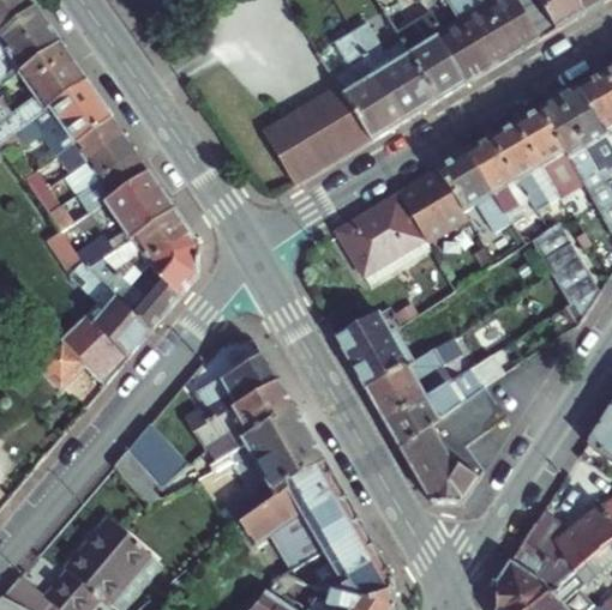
[(0,29),(35,5),(31,0),(0,0),(0,29)]
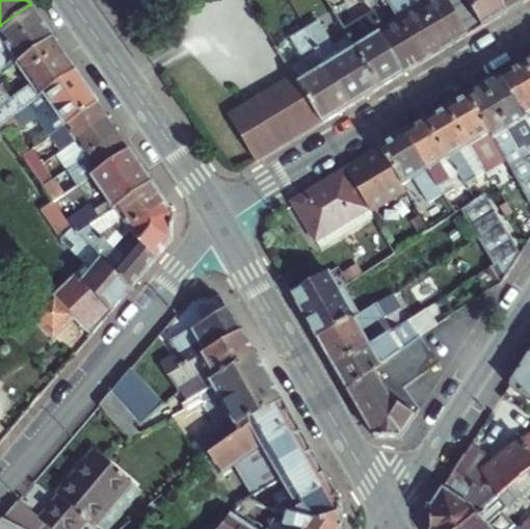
[(422,57),(444,45),(416,0),(387,0),(399,19),(422,57)]
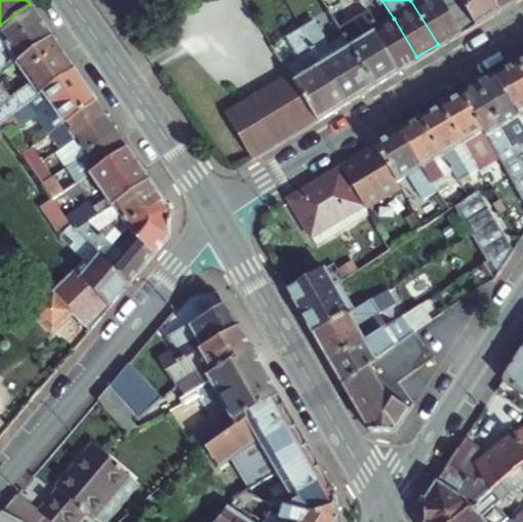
[(460,31),(441,0),(410,0),(438,44),(460,31)]
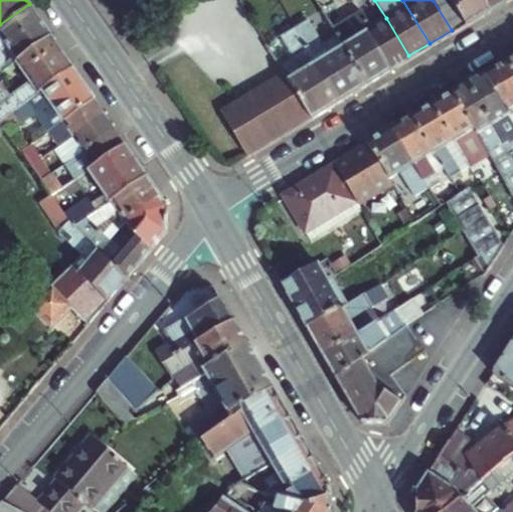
[(433,0),(452,30),(487,10),(483,0),(433,0)]
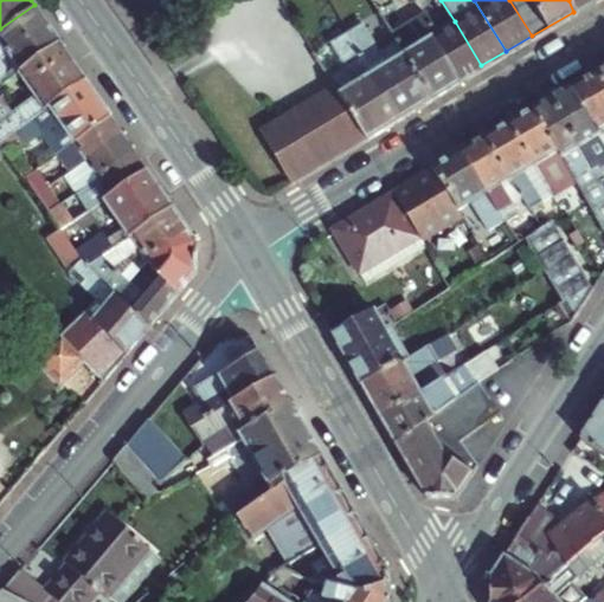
[(569,0),(573,12),(593,0),(569,0)]
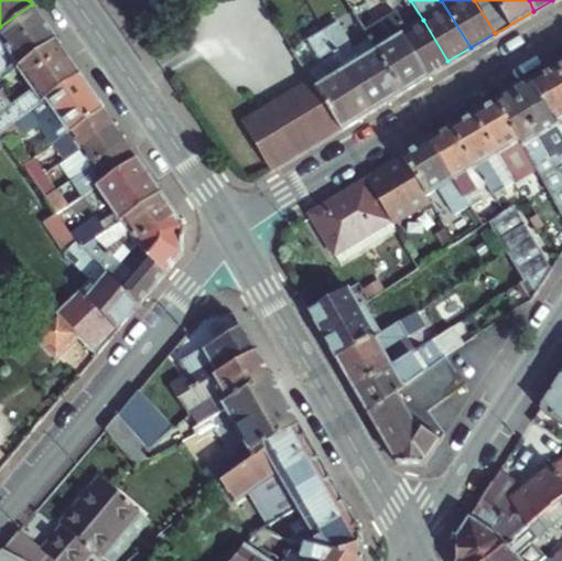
[(0,50),(43,20),(32,4),(0,27),(0,50)]
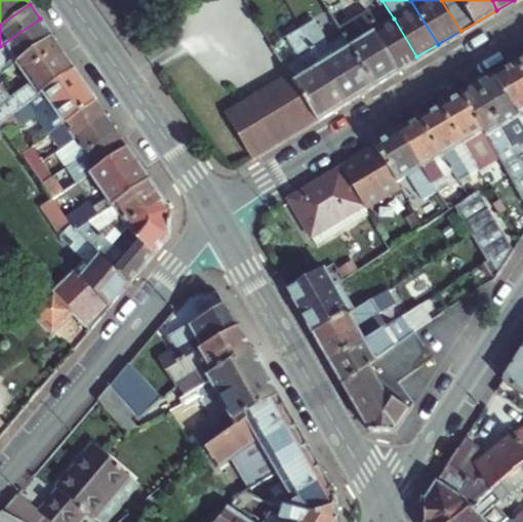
[(337,27),(342,33),(372,84),(416,56),(394,18),(378,28),(367,8),(337,27)]
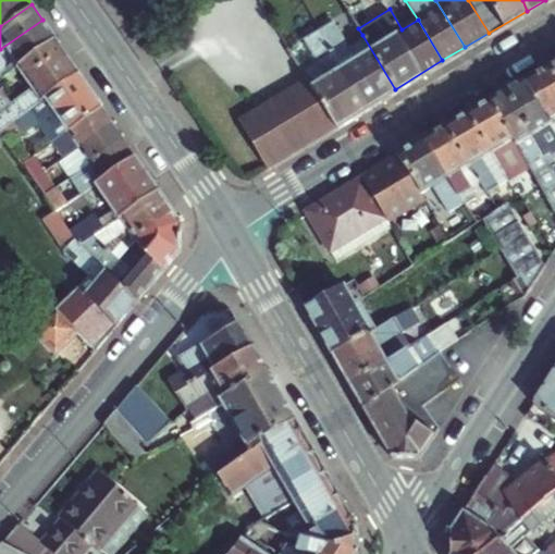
[(0,75),(15,64),(53,36),(42,20),(0,49),(0,75)]
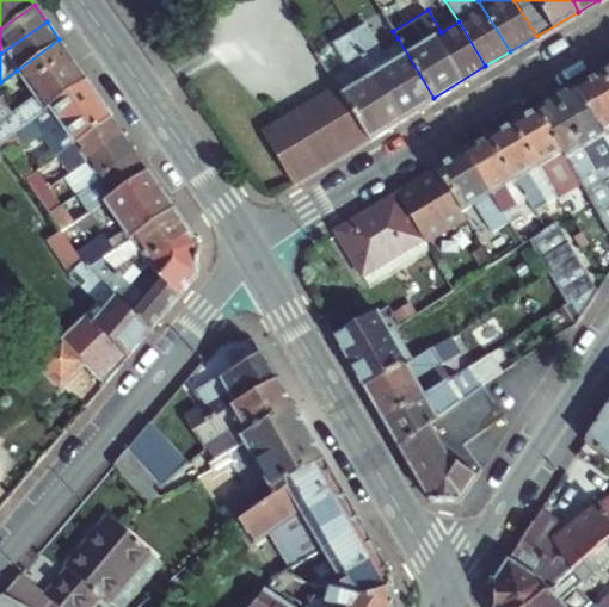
[(434,98),(398,38),(380,49),(364,22),(350,31),(401,118),(434,98)]
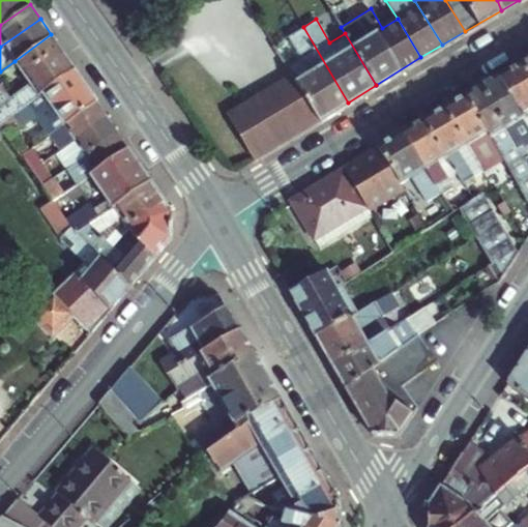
[(348,103),(303,27),(289,35),(311,71),(296,81),(318,118),(319,120),(348,103)]
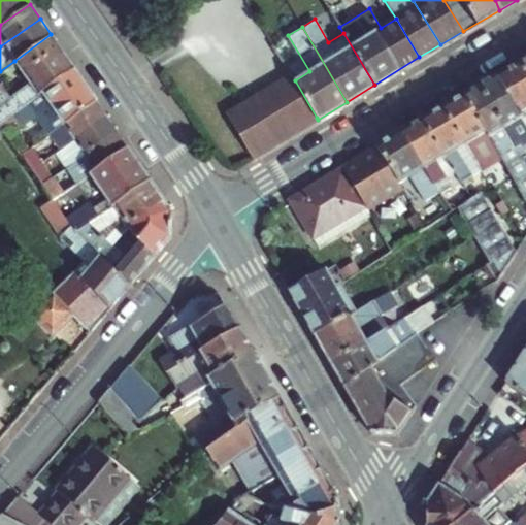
[(51,34),(14,61),(29,79),(9,94),(0,80),(0,120),(13,110),(73,68),(51,34)]
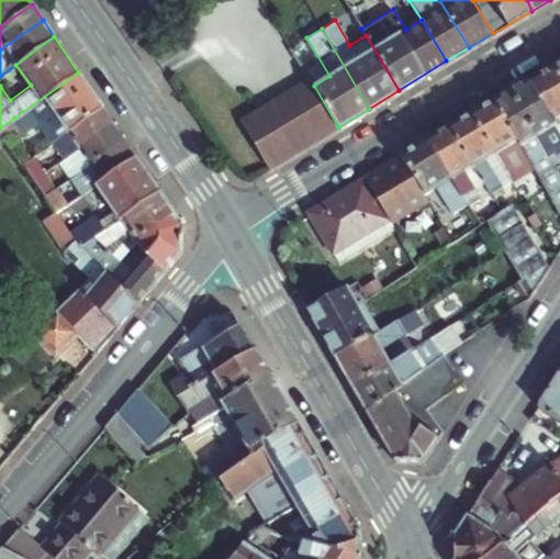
[(528,79),(559,133),(559,80),(551,66),(528,79)]
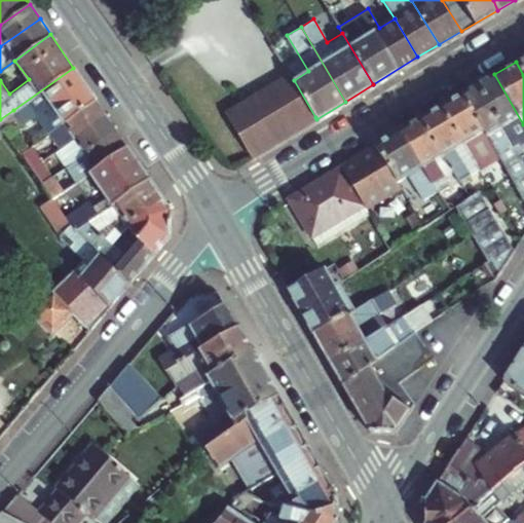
[(73,68),(13,110),(22,121),(35,112),(48,132),(95,99),(73,68)]
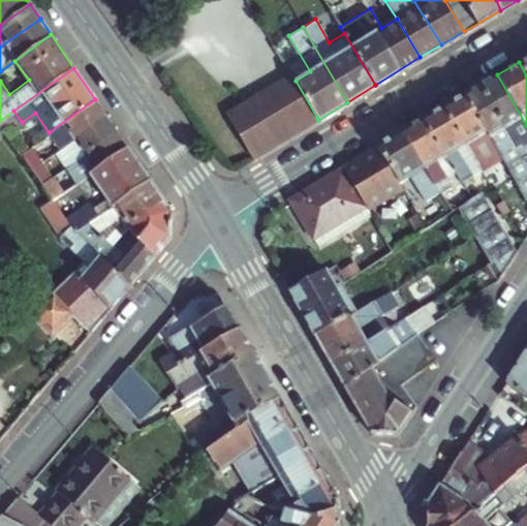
[(296,81),(290,72),(226,112),(253,156),(317,118),(296,81)]
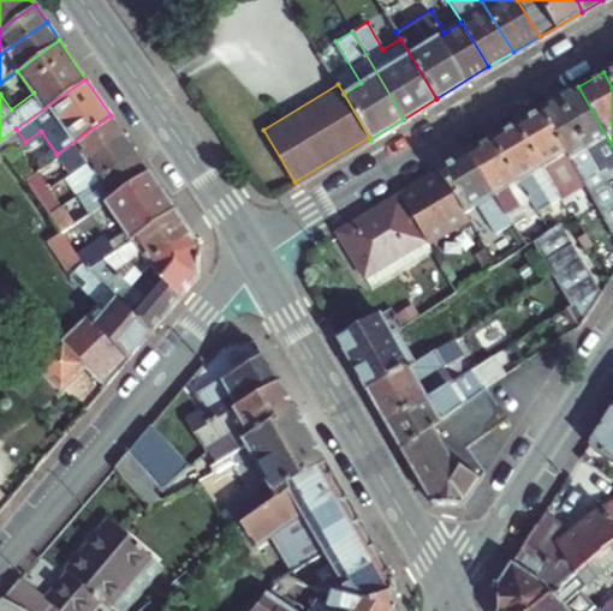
[(612,145),(578,87),(558,99),(587,145),(609,183),(612,181),(612,145)]
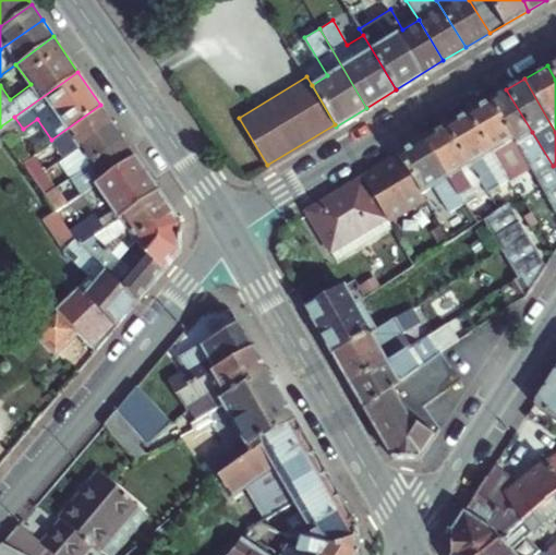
[(532,132),(506,89),(490,98),(529,166),(555,213),(555,172),(553,166),(532,132)]
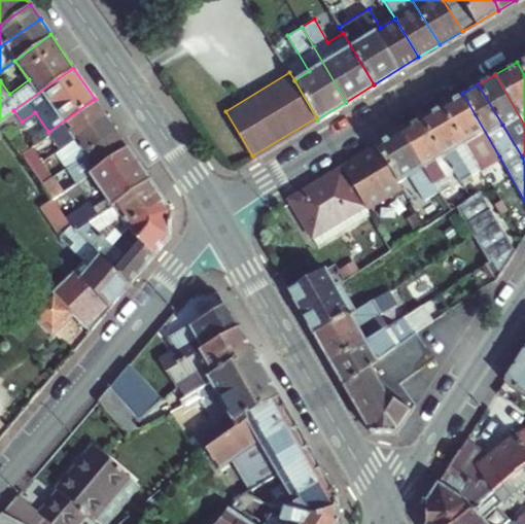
[(462,93),(442,105),(479,168),(499,156),(462,93)]
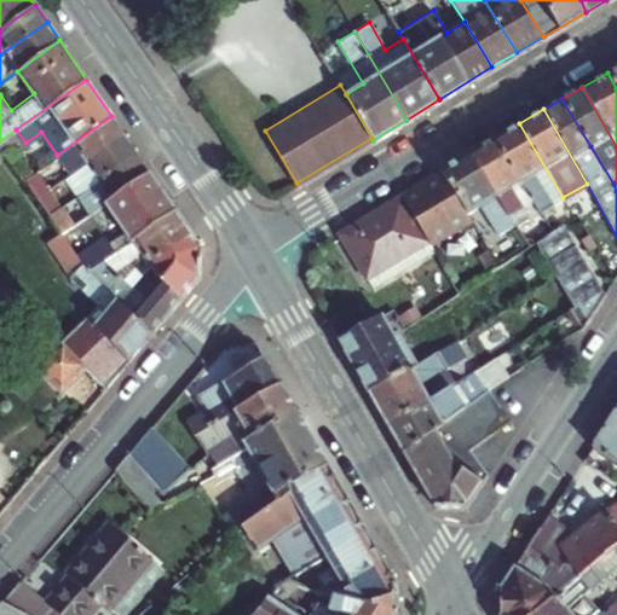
[(111,116),(57,155),(69,172),(124,134),(111,116)]
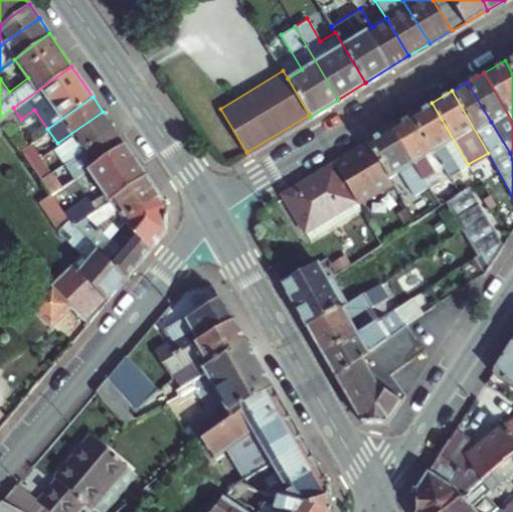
[(468,164),(432,103),(410,115),(443,167),(448,175),(468,164)]
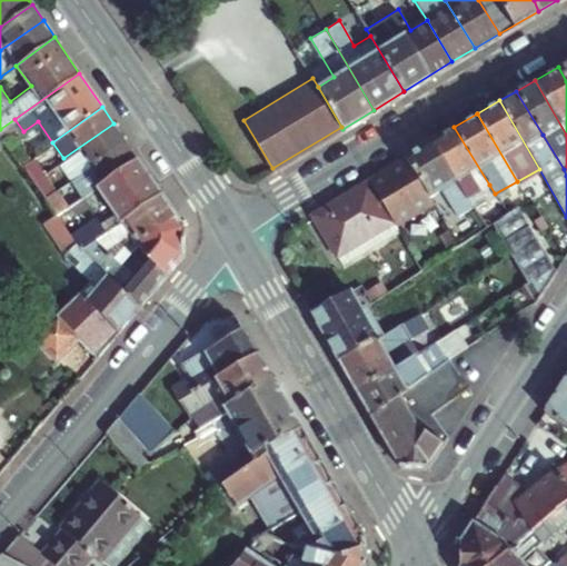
[(113,123),(63,158),(63,159),(73,175),(125,139),(113,123)]
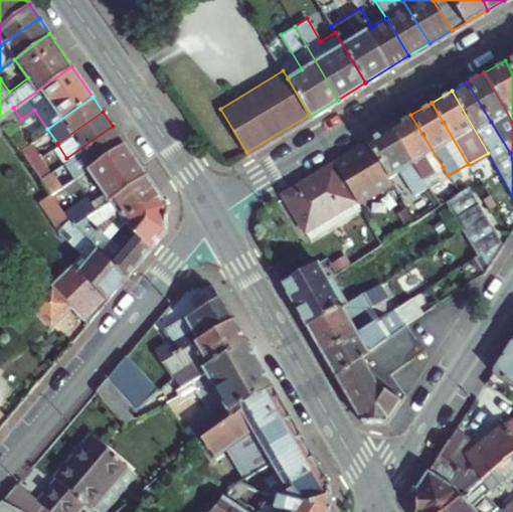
[(443,167),(410,115),(390,127),(429,186),(441,180),(434,172),(443,167)]
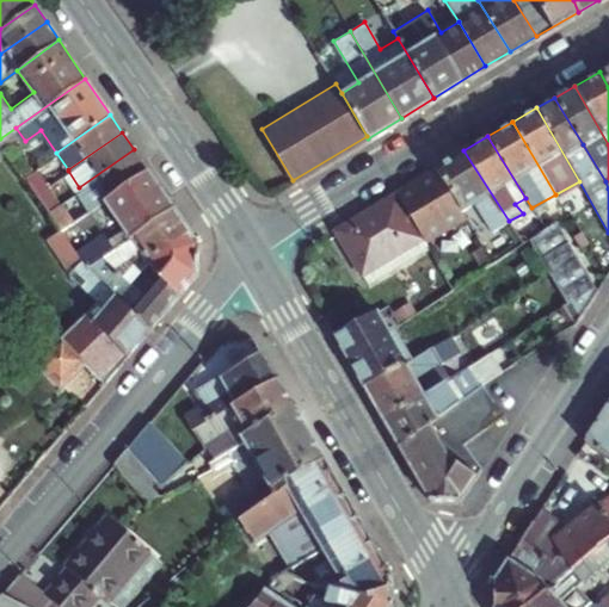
[(134,149),(79,187),(92,206),(102,199),(147,168),(134,149)]
